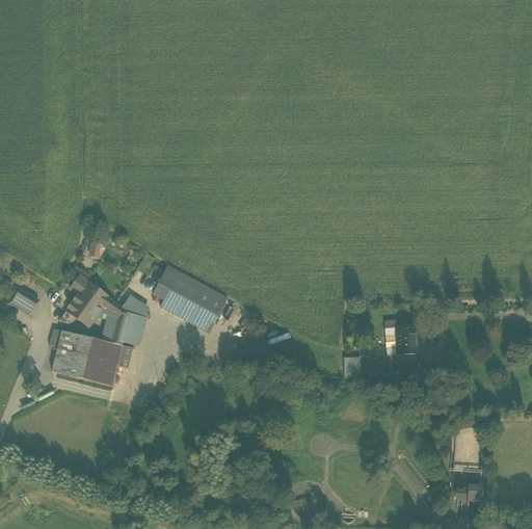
[(90,238),(86,252),(97,255),(101,242),(90,238)]
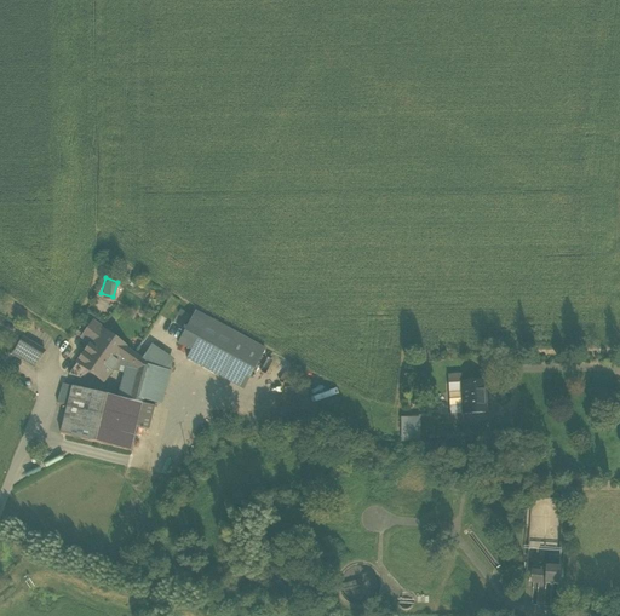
[(214,372),(219,363),(237,332),(195,309),(177,340),(191,349),(187,356),(214,372)]
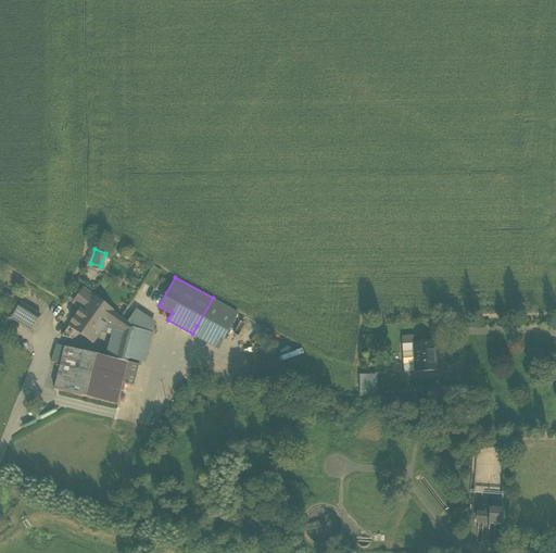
[(73,301),(81,306),(91,293),(92,293),(84,287),(73,301)]
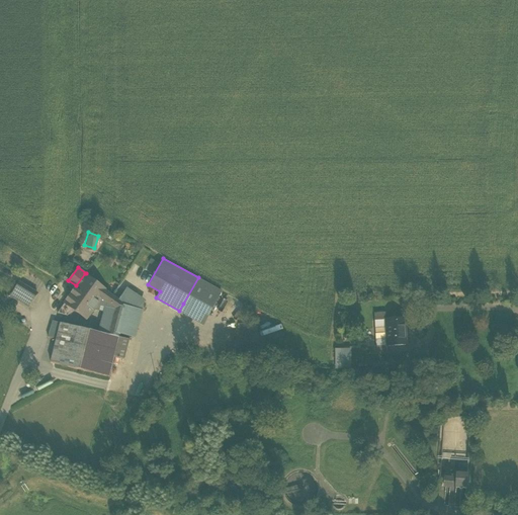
[(113,293),(86,273),(85,273),(76,285),(65,301),(86,317),(91,310),(101,296),(106,301),(106,302),(107,301),(111,294),(112,294),(113,293)]
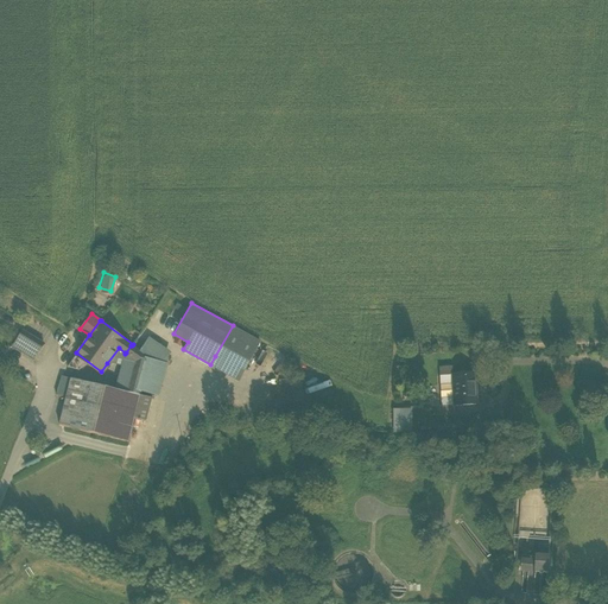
[(259,339),(233,325),(215,356),(242,370),(259,339)]
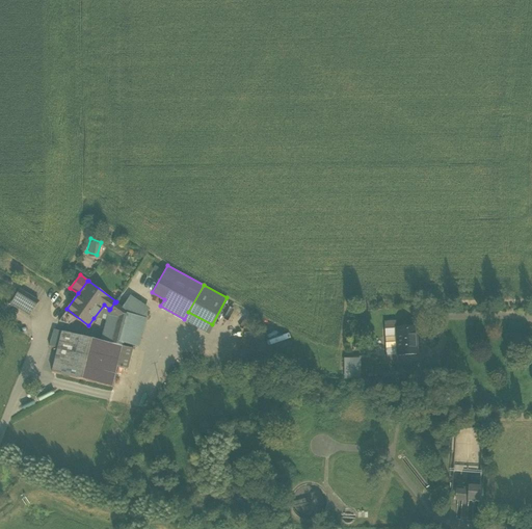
[(12,297),(31,312),(38,301),(20,288),(12,297)]
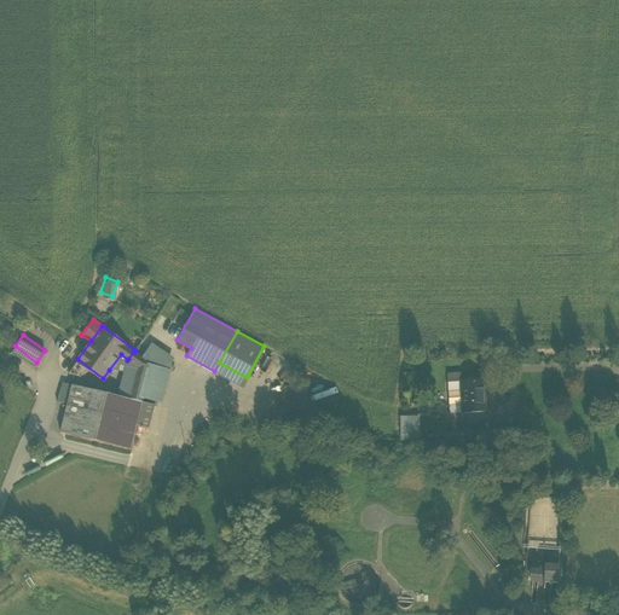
[(151,363),(143,398),(155,400),(161,401),(173,357),(151,341),(142,355),(151,363)]
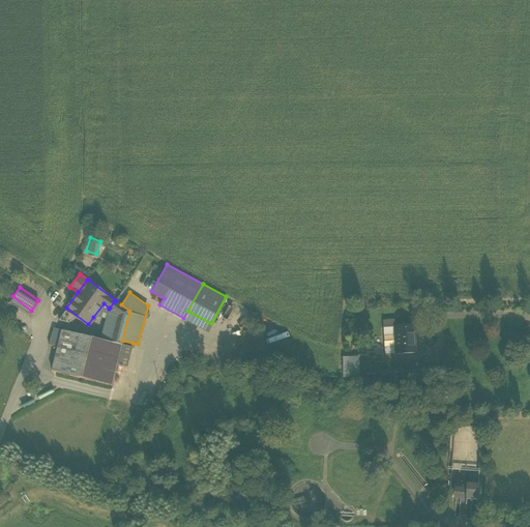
[(115,320),(121,304),(116,300),(115,301),(114,301),(110,308),(109,309),(109,308),(104,303),(93,317),(105,320),(100,338),(110,340),(115,320)]
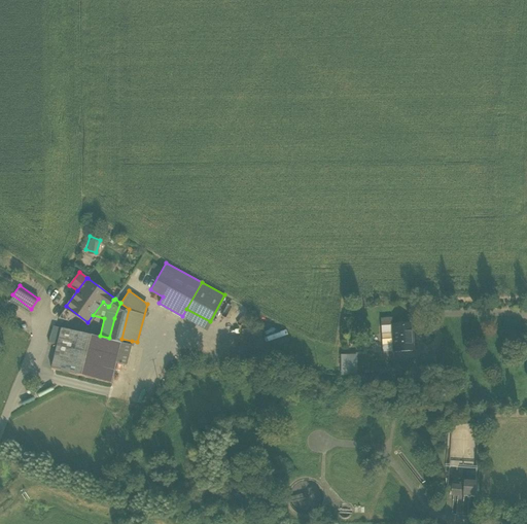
[(114,318),(109,338),(120,341),(121,339),(129,309),(120,303),(114,318)]
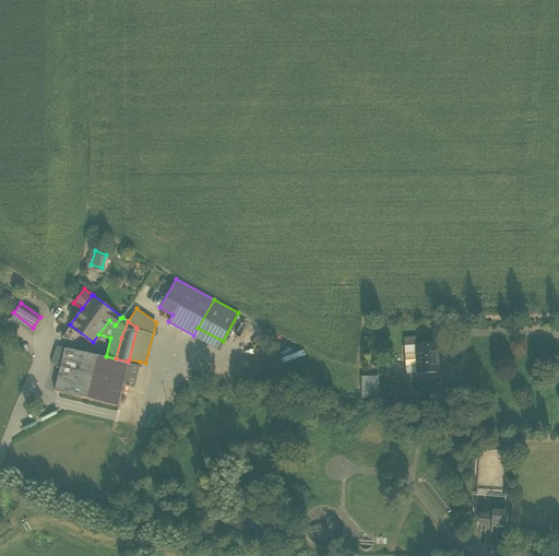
[(436,341),(416,343),(416,351),(417,363),(417,371),(437,369),(436,341)]
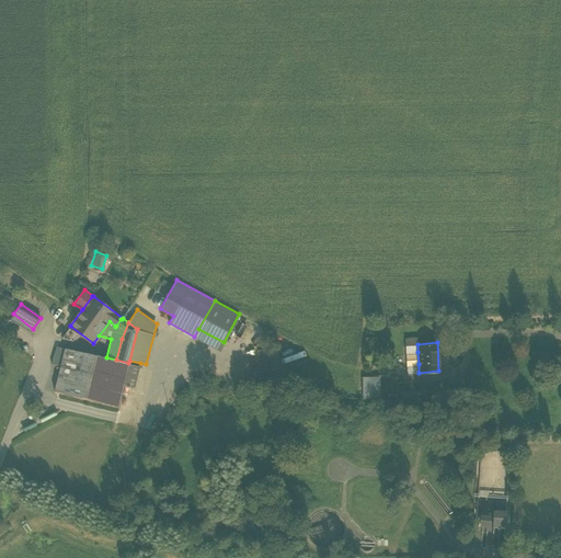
[(405,353),(418,352),(418,344),(405,344),(405,353)]
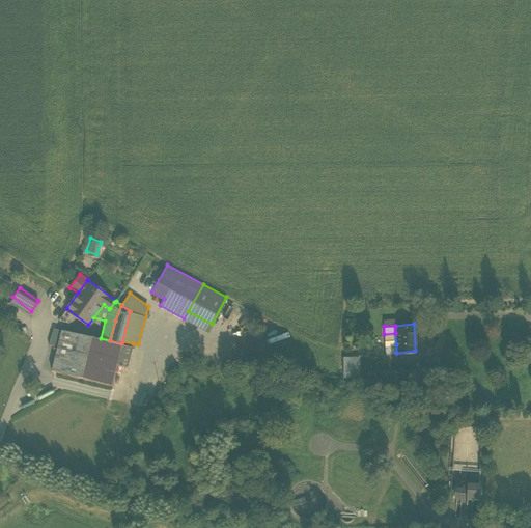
[(49,343),(57,345),(61,329),(54,327),(49,343)]
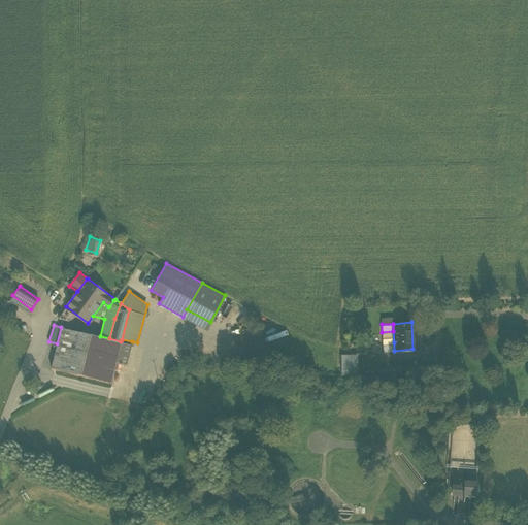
[(100,336),(61,327),(57,343),(51,367),(111,382),(117,362),(121,341),(109,338),(100,336)]
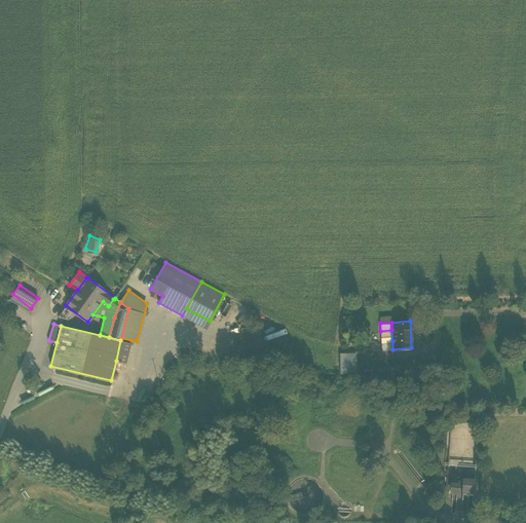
[(380,331),(381,342),(392,341),(391,330),(380,331)]
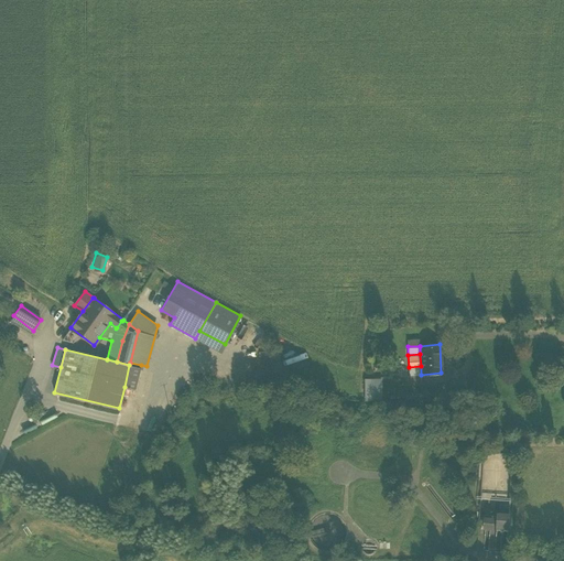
[(130,363),(129,365),(125,387),(134,389),(141,365),(130,363)]
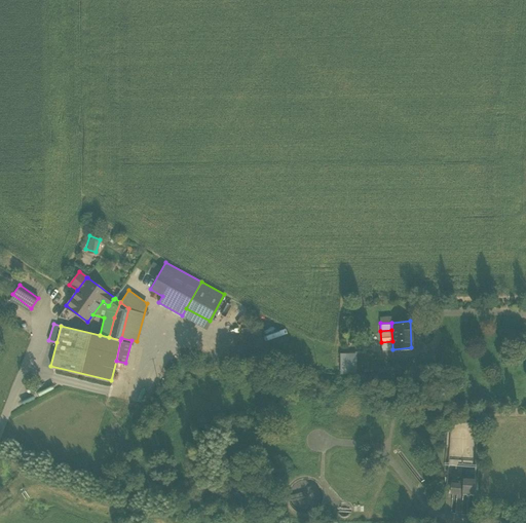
[(392,349),(392,341),(381,342),(382,350),(392,349)]
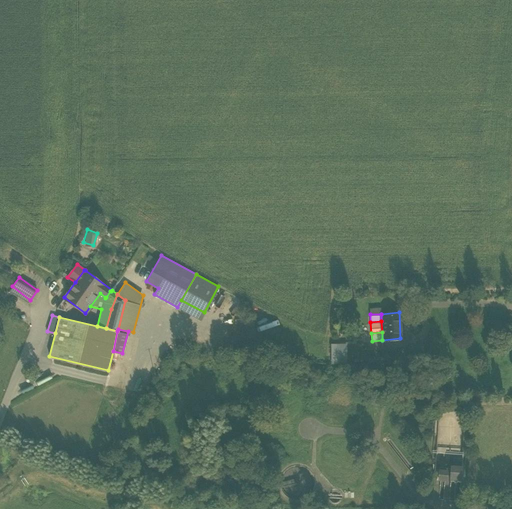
[(331,358),(346,358),(346,346),(331,345),(331,358)]
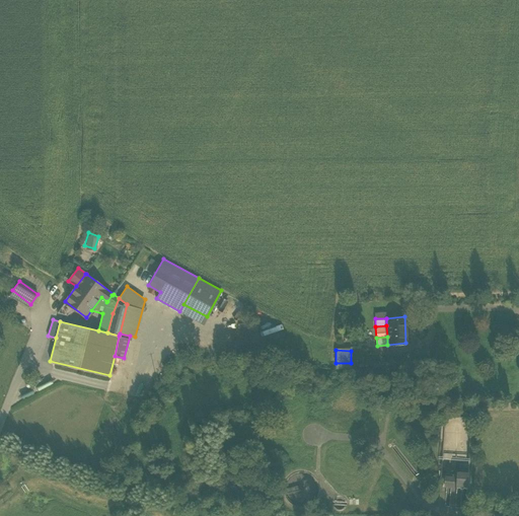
[(398,402),(378,399),(377,408),(397,410),(398,402)]
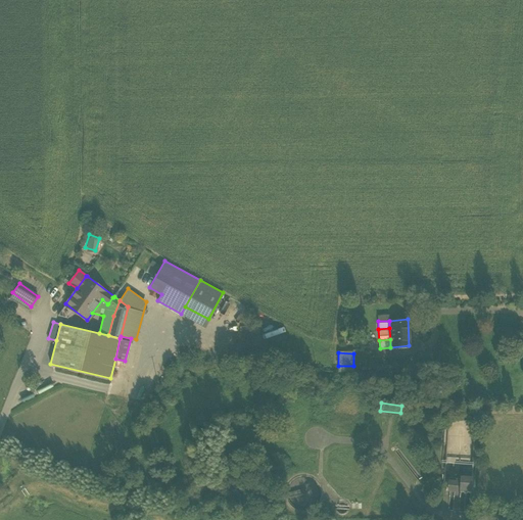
[(460,487),(471,488),(472,476),(460,476),(460,487)]
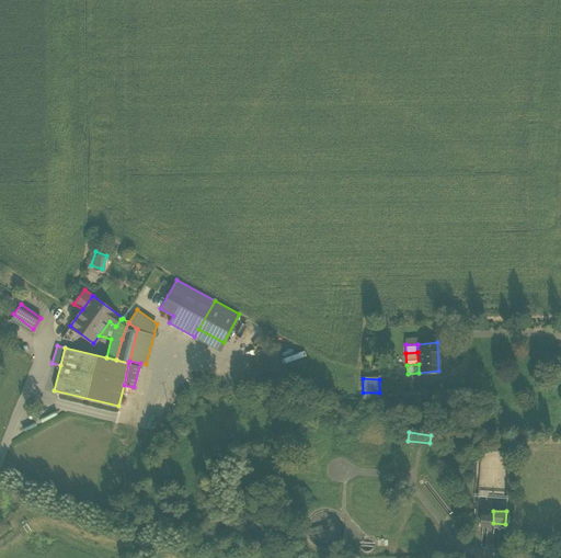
[(489,525),(490,515),(481,514),(480,524),(489,525)]
